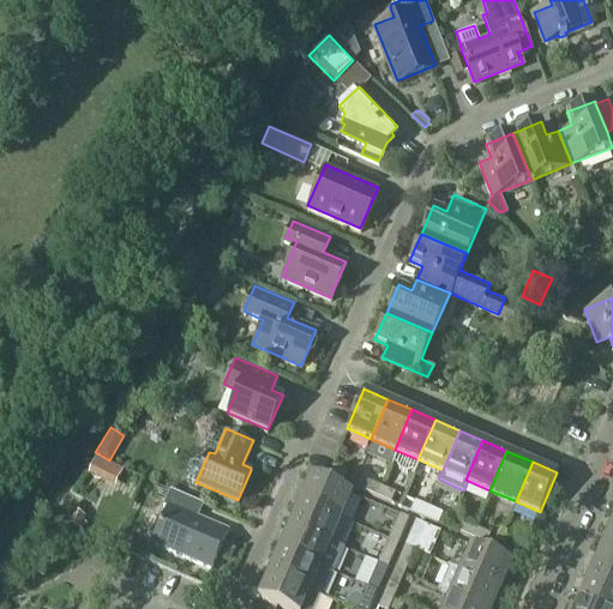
[(346,469),(332,463),(328,472),(342,478),(346,469)]
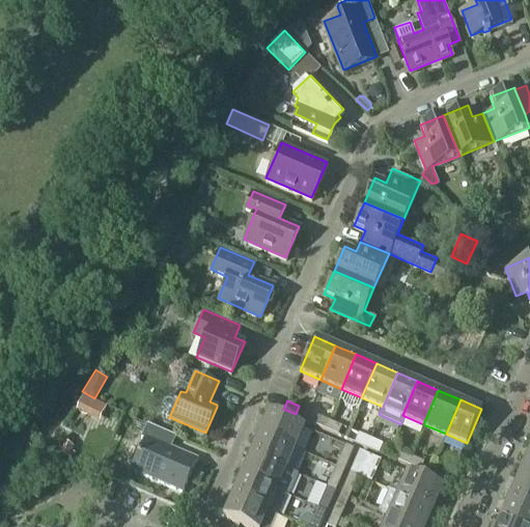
[(269,410),(259,432),(294,446),(303,424),(269,410)]
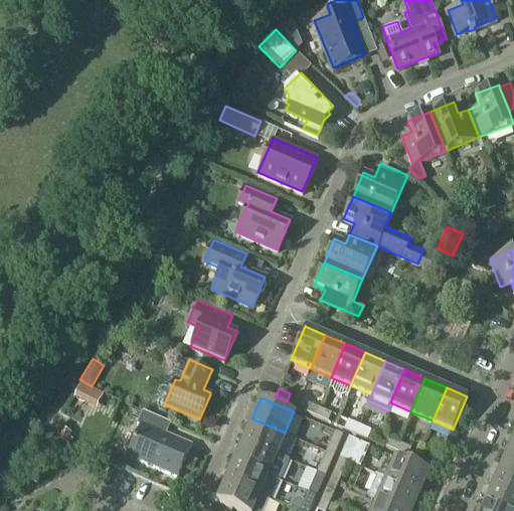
[(315,413),(319,405),(308,400),(304,409),(315,413)]
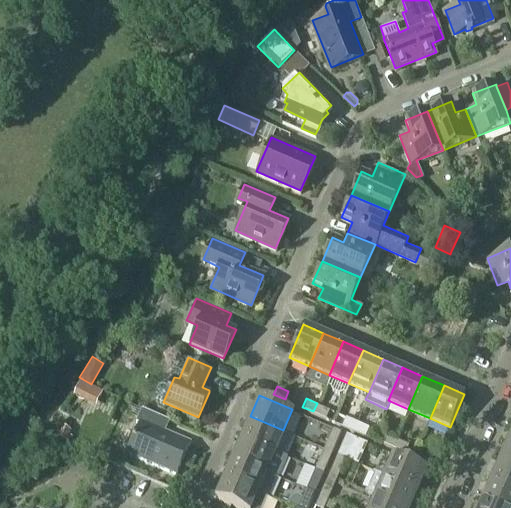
[(329,408),(317,403),(313,411),(325,417),(329,408)]
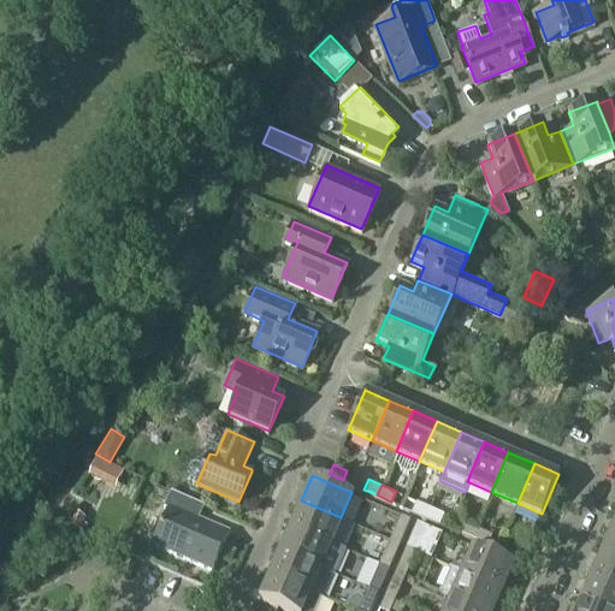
[(153,543),(212,568),(229,529),(199,516),(205,503),(170,487),(163,504),(170,508),(153,543)]
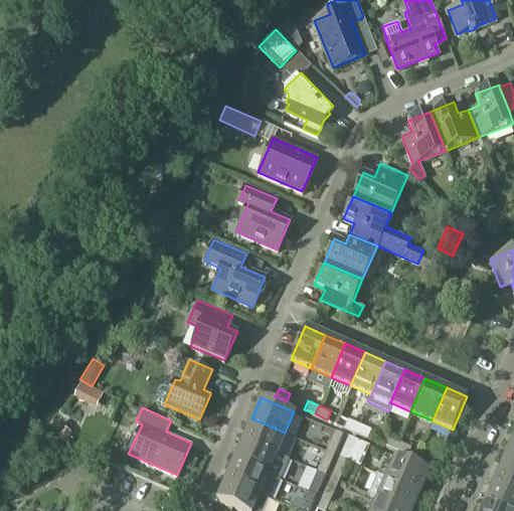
[(251,418),(242,439),(277,453),(285,433),(251,418)]
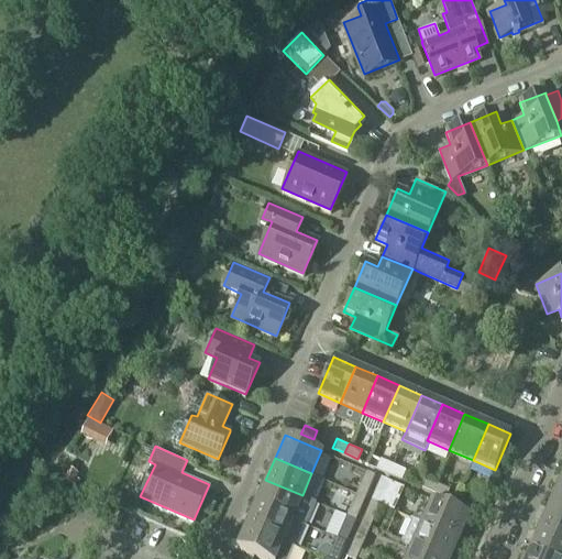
[(388,471),(392,462),(379,458),(376,467),(388,471)]
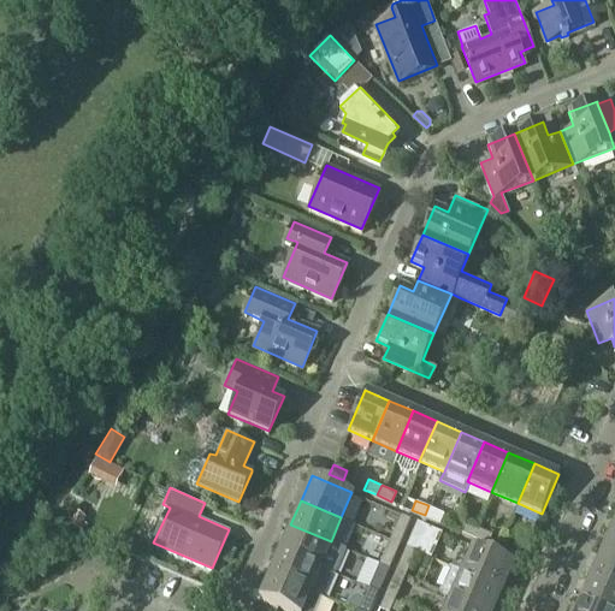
[(443,512),(429,505),(425,515),(439,522),(443,512)]
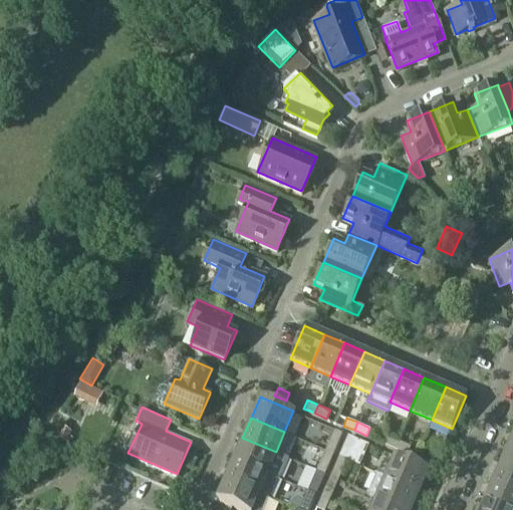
[(56,438),(65,441),(70,431),(61,427),(56,438)]
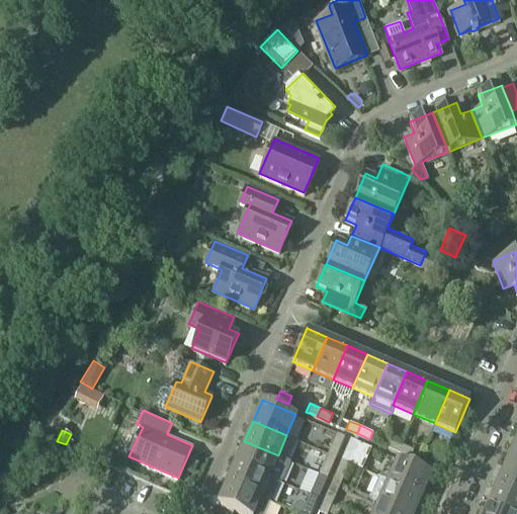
[(336,431),(327,453),(335,457),(345,435),(336,431)]
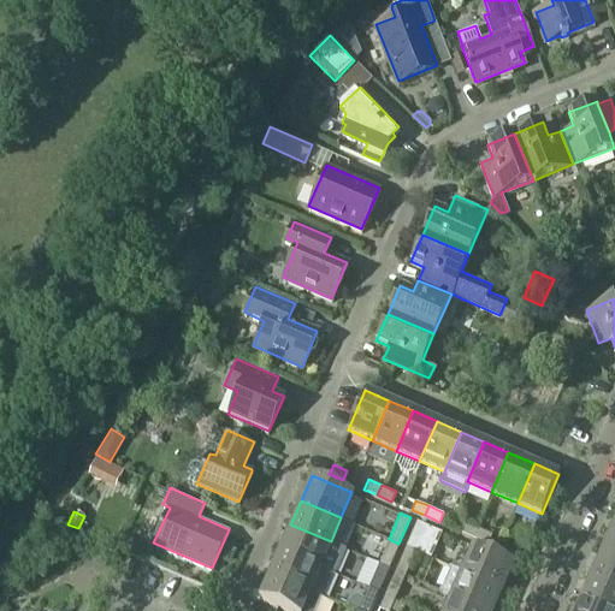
[(473,537),(477,527),(463,521),(460,531),(473,537)]
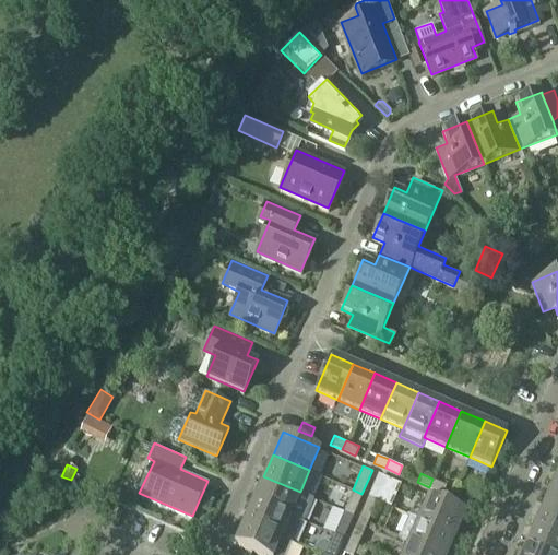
[(263,476),(254,498),(301,518),(305,519),(313,497),(300,492),(263,476)]
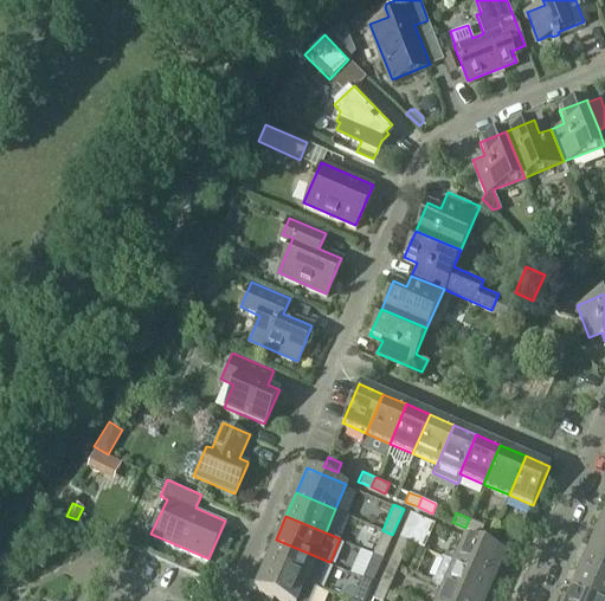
[(483,524),(469,518),(465,528),(480,534),(483,524)]
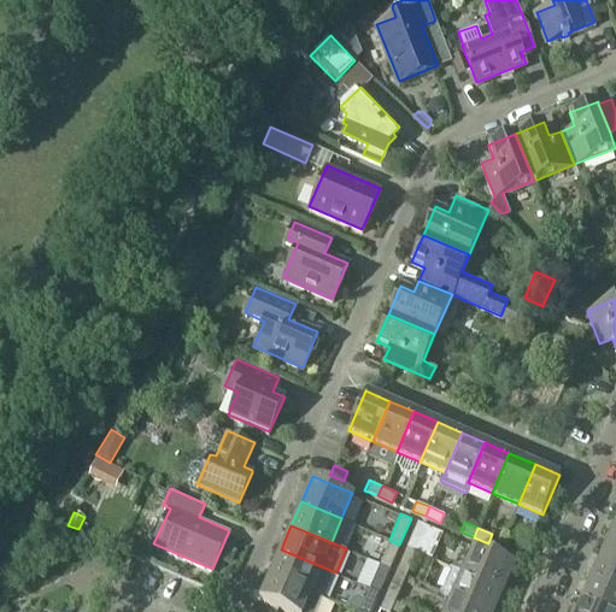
[(615,529),(612,528),(603,553),(615,558),(615,529)]
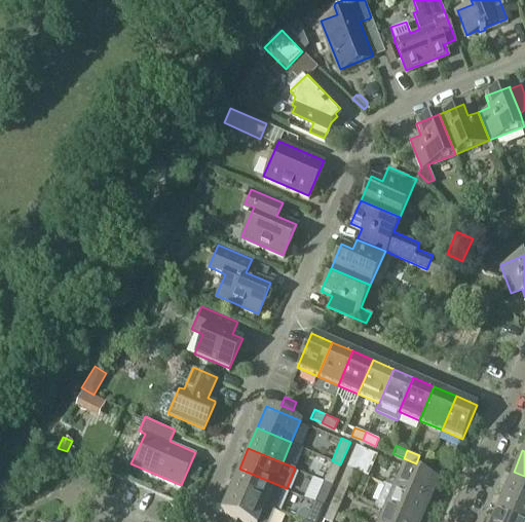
[(346,465),(354,470),(360,457),(351,454),(346,465)]
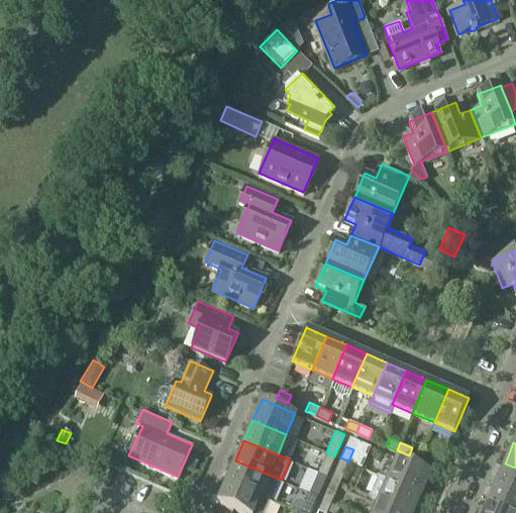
[(326,476),(334,456),(326,452),(317,472),(326,476)]
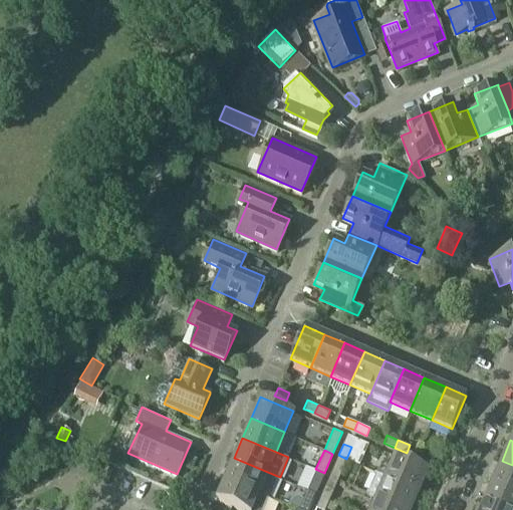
[(438,466),(441,458),(430,453),(426,462),(438,466)]
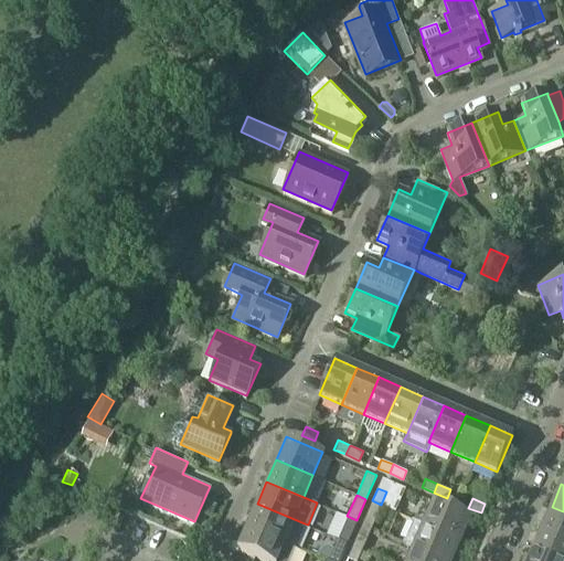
[(372,526),(381,505),(372,500),(362,522),(372,526)]
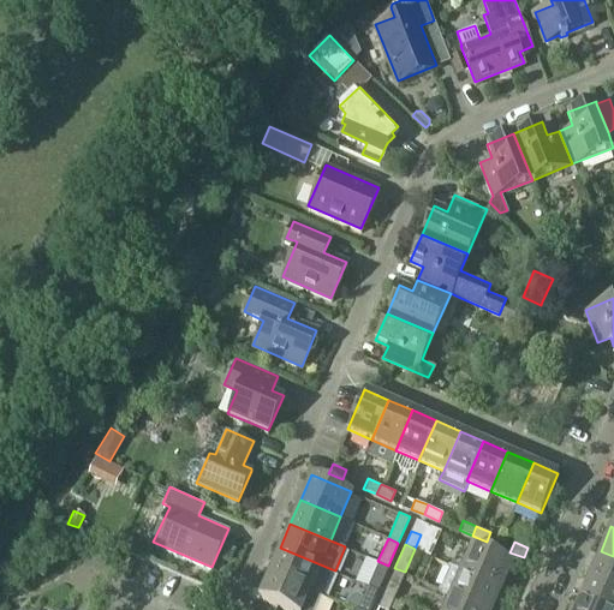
[(501,586),(512,561),(472,544),(462,568),(501,586)]
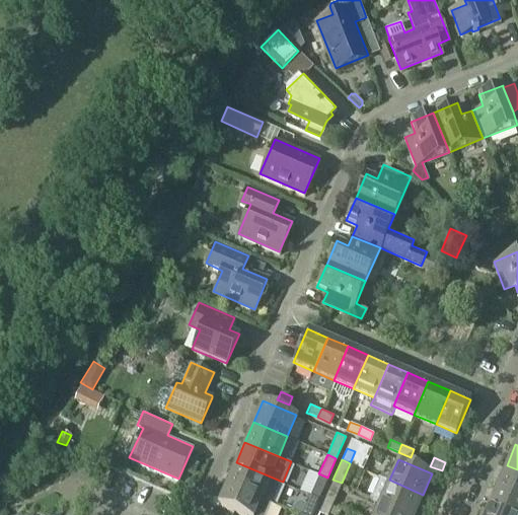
[(236,462),(227,483),(271,501),(280,481),(236,462)]
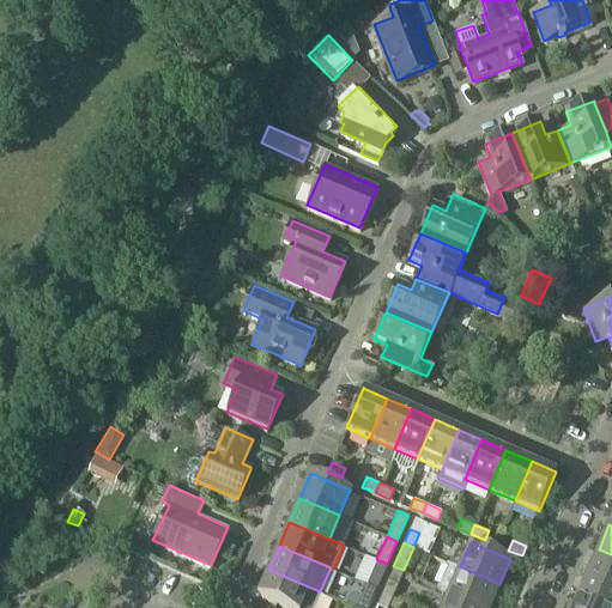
[(611,554),(599,549),(588,573),(611,583),(611,554)]
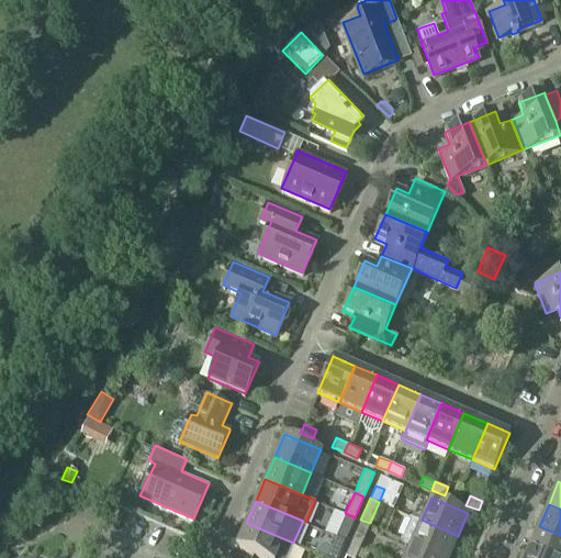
[(355,517),(345,513),(336,535),(345,539),(355,517)]
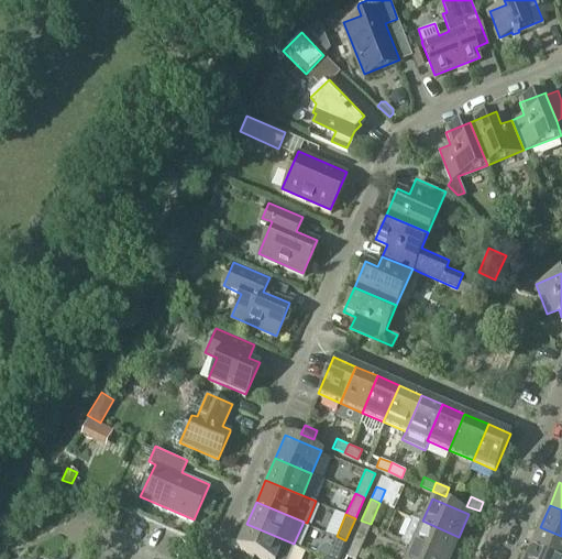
[(450,558),(459,537),(422,521),(411,516),(401,538),(412,544),(412,543),(450,558)]
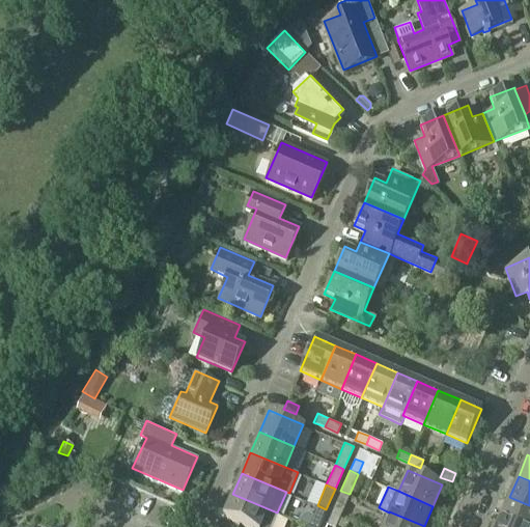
[(340,516),(350,494),(340,491),(331,511),(340,516)]
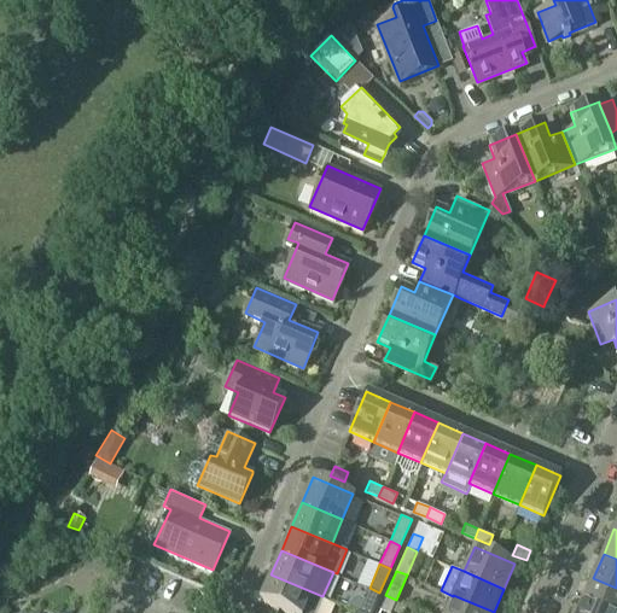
[(314,612),(322,596),(271,574),(261,599),(294,612),(314,612)]
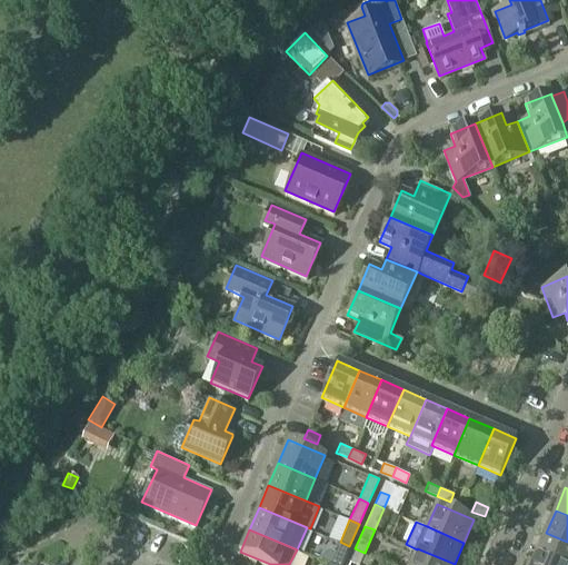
[(562,564),(567,564),(567,542),(546,533),(536,554),(562,564)]
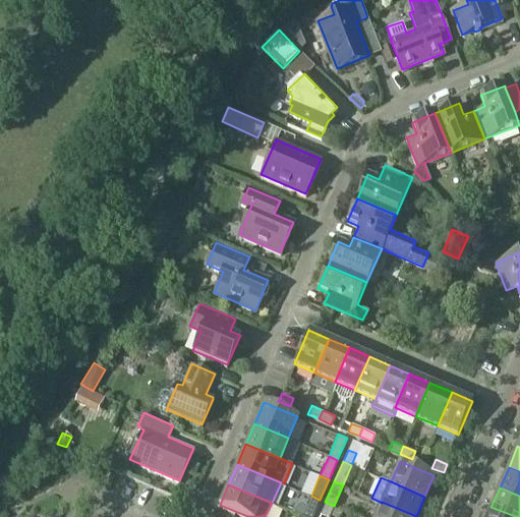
[(334,507),(334,506),(325,502),(321,513),(329,516),(330,514),(336,516),(338,516),(341,510),(334,507)]
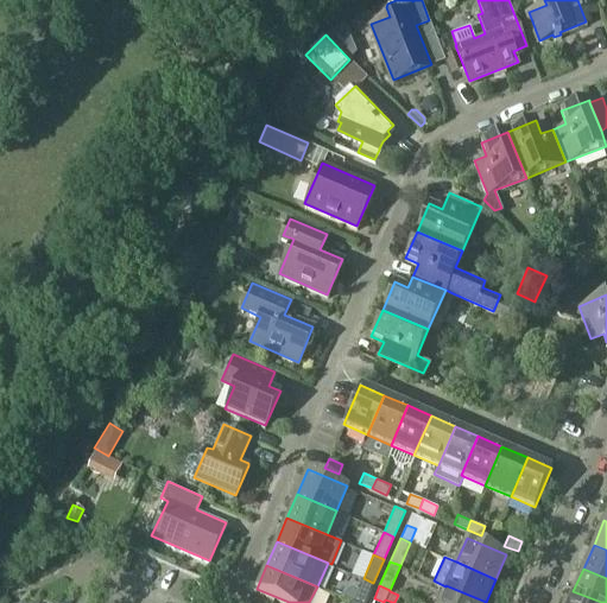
[(446,585),(446,586),(438,602),(485,602),(486,602),(446,585)]
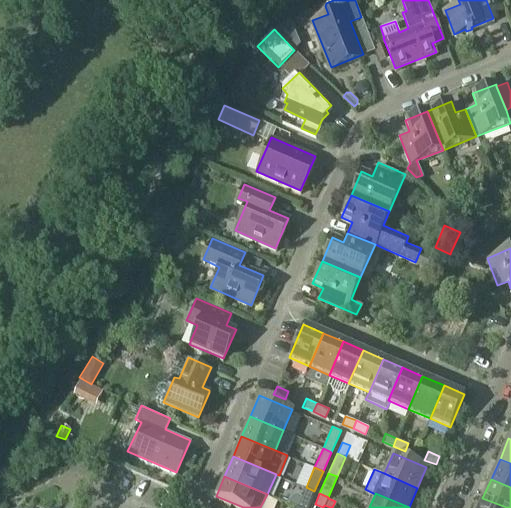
[(303,495),(297,506),(297,507),(299,507),(306,507),(311,498),(303,495)]
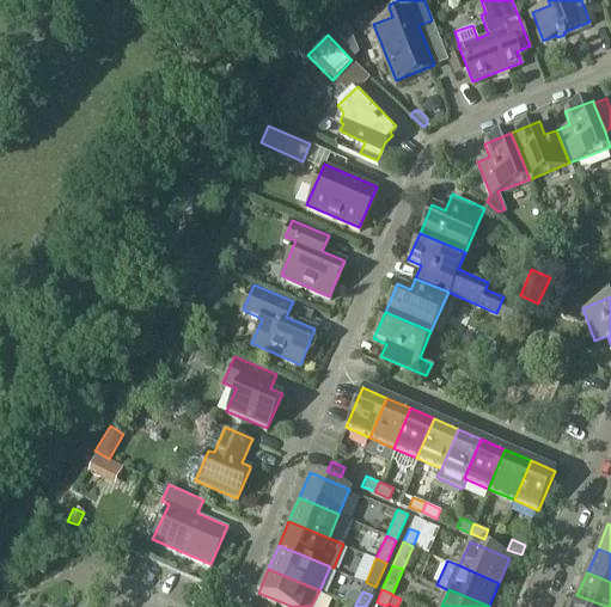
[(605,606),(576,595),(572,606),(605,606)]
